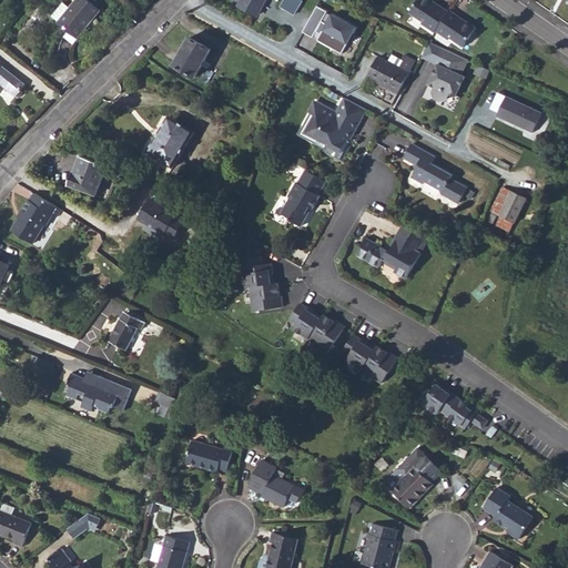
[(69,30),(77,37),(91,19),(93,20),(101,10),(88,0),(75,0),(58,22),(69,30)]
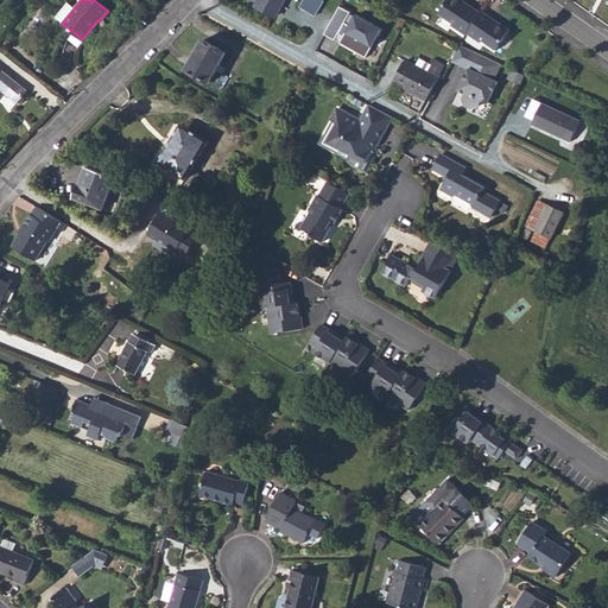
[(258,0),(255,6),(276,17),(284,0),(258,0)]
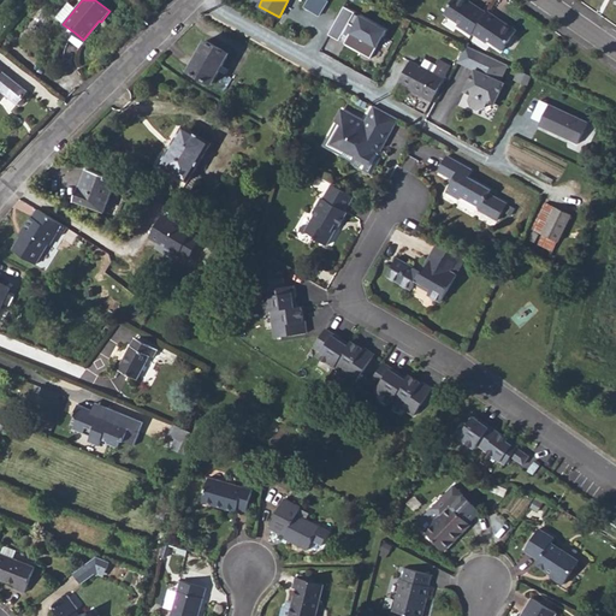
[(327,0),(307,0),(304,7),(320,16),(329,0),(327,0)]
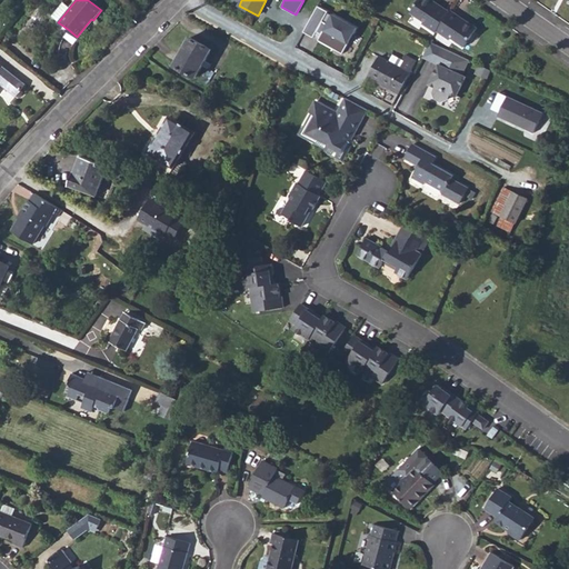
[(433,0),(418,0),(411,12),(425,21),(423,22),(437,31),(438,30),(450,10),(433,0)]
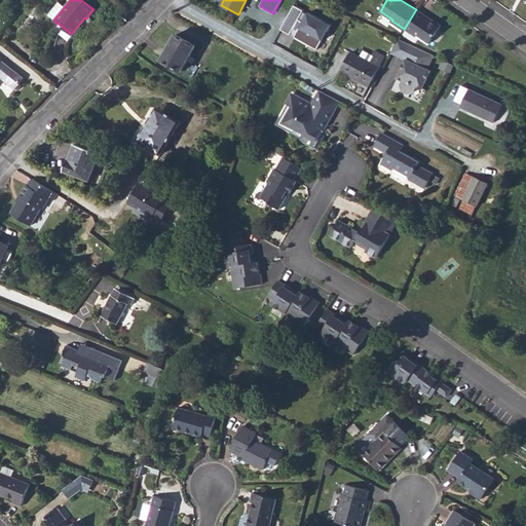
[(290,34),(303,10),(294,6),(280,30),(290,34)]
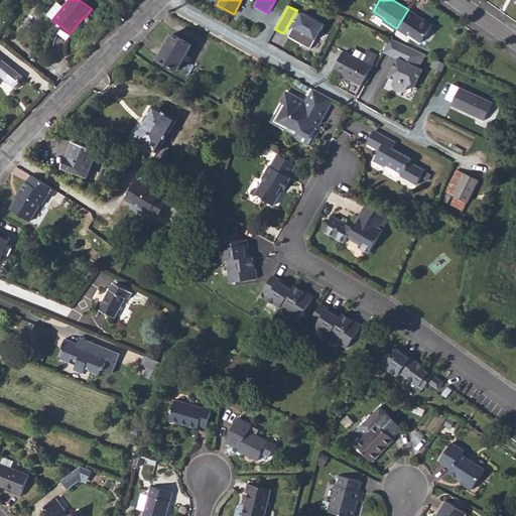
[(409,8),(408,9),(397,27),(409,34),(410,33),(422,41),(433,24),(409,8)]
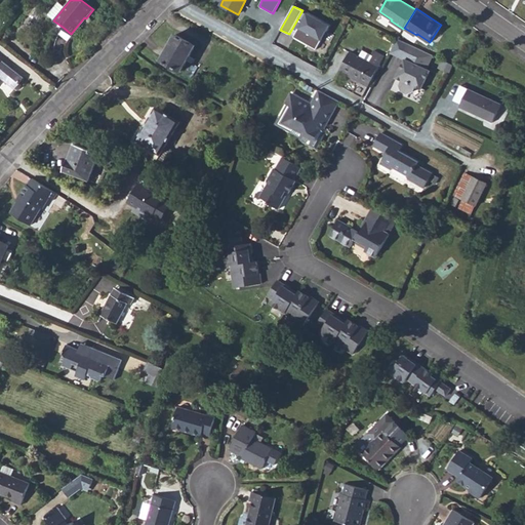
[(323,41),(331,26),(309,14),(297,36),(318,47),(321,40),(323,41)]
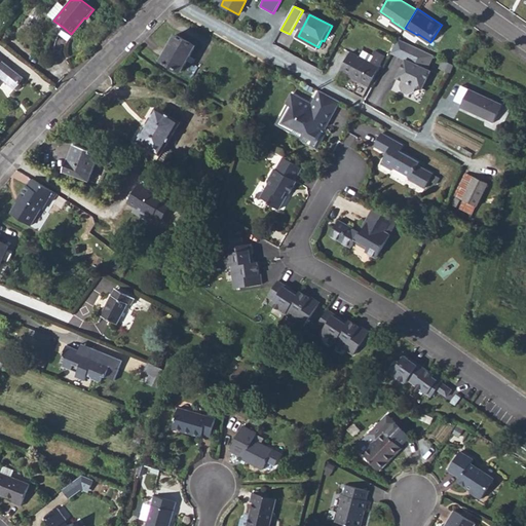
[(64,28),(59,34),(67,41),(72,35),(71,34),(64,28)]
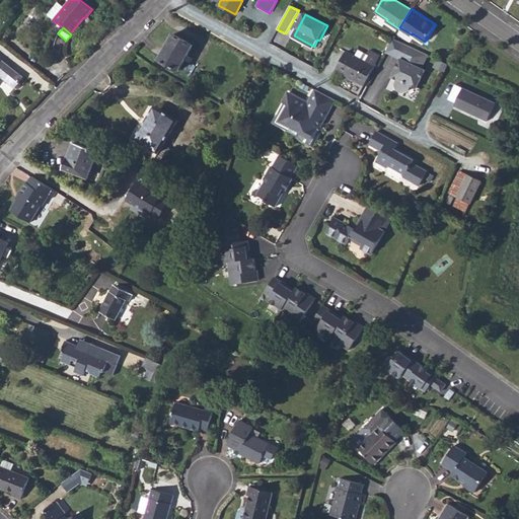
[(158,60),(178,72),(194,44),(174,32),(158,60)]
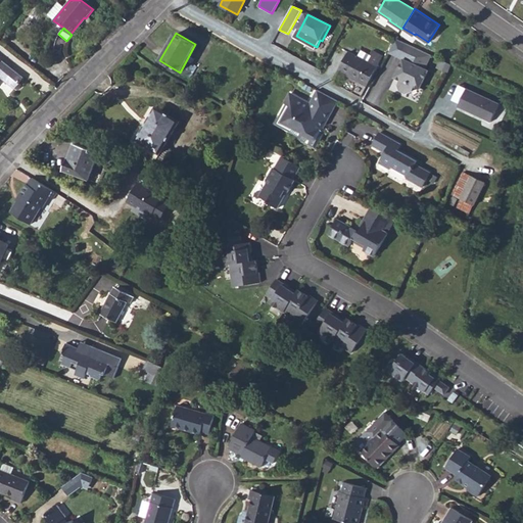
[(388,52),(402,58),(405,59),(406,60),(401,68),(400,67),(395,78),(400,80),(398,84),(400,91),(406,93),(411,91),(414,86),(419,89),(428,70),(424,69),(431,55),(410,45),(395,38),(388,52)]
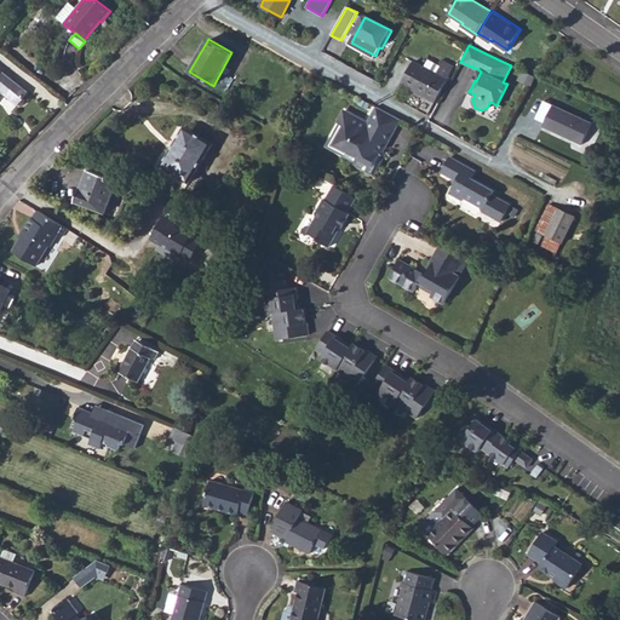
[(424,67),(436,73),(441,65),(429,58),(424,67)]
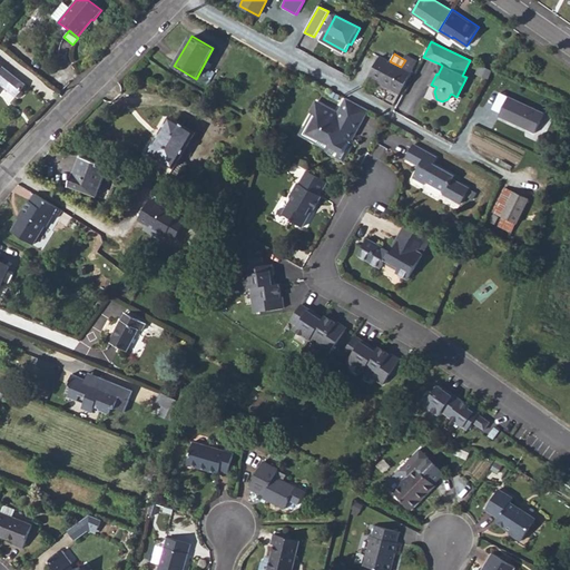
[(390,61),(380,56),(369,77),(399,92),(416,60),(408,56),(405,60),(401,67),(390,61)]
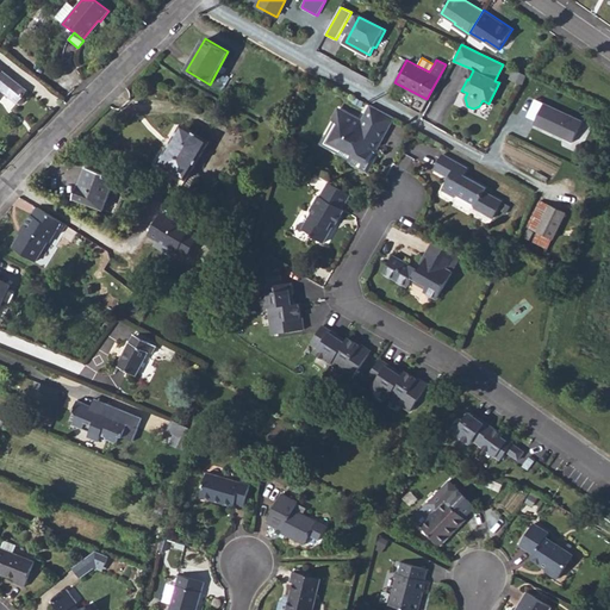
[(0,68),(0,72),(14,83),(16,81),(0,68)]
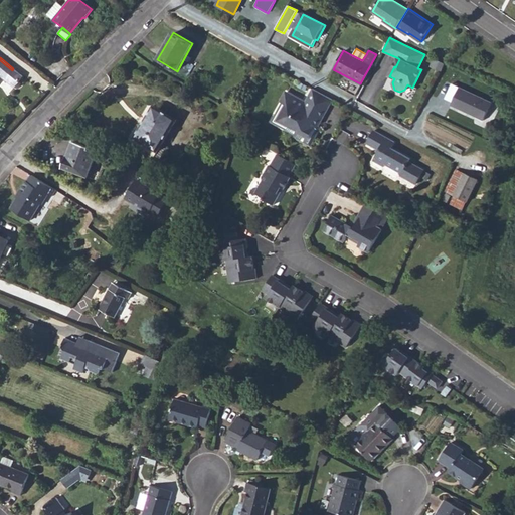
[(445,63),(434,58),(430,65),(441,70),(445,63)]
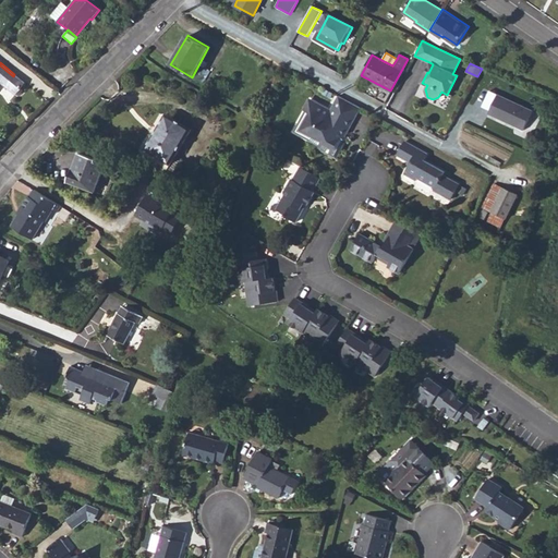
[(0,86),(0,83),(1,82),(15,94),(24,82),(14,74),(13,76),(0,65),(0,86)]
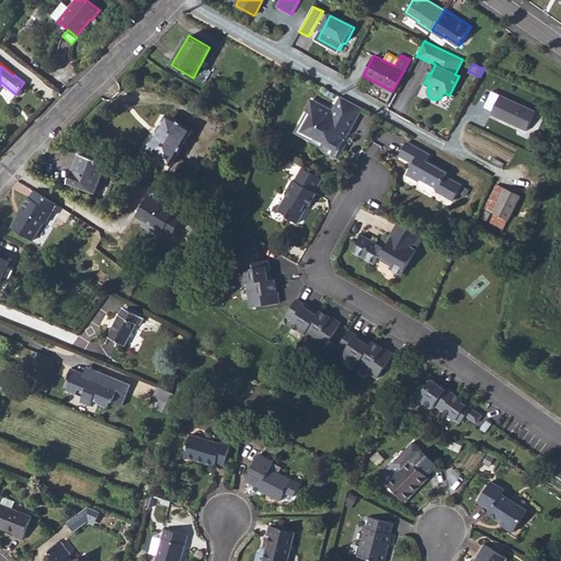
[(528,132),(537,111),(500,94),(491,115),(528,132)]
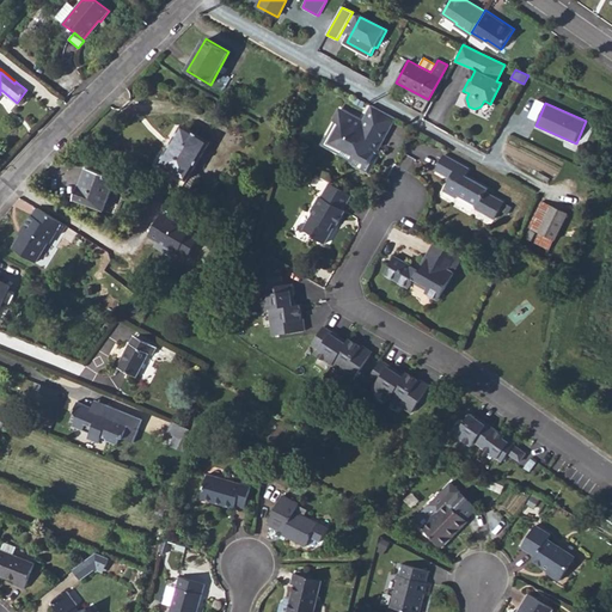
[(372,105),(371,104),(362,120),(347,111),(341,123),(338,122),(329,140),(343,147),(353,153),(350,157),(362,164),(366,165),(375,147),(372,146),(377,139),(381,141),(395,117),(372,105)]
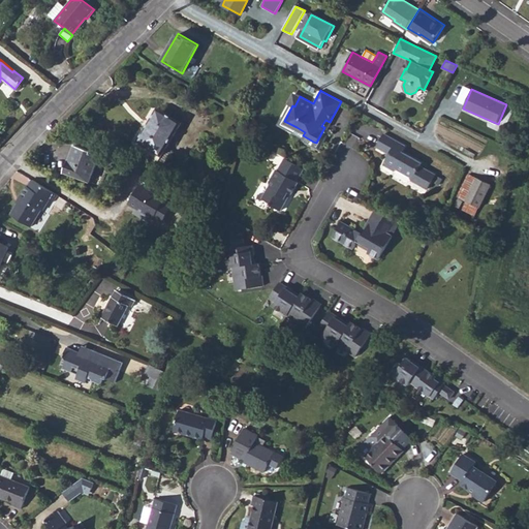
[(294,106),(300,96),(293,93),(288,103),(290,104),(279,124),(293,131),(297,127),(284,121),(292,105),(294,106)]
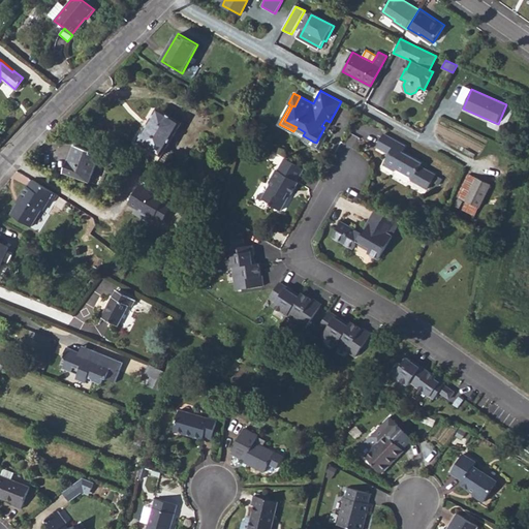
[(146,126),(137,141),(162,155),(182,122),(157,107),(148,122),(151,123),(148,128),(146,126)]
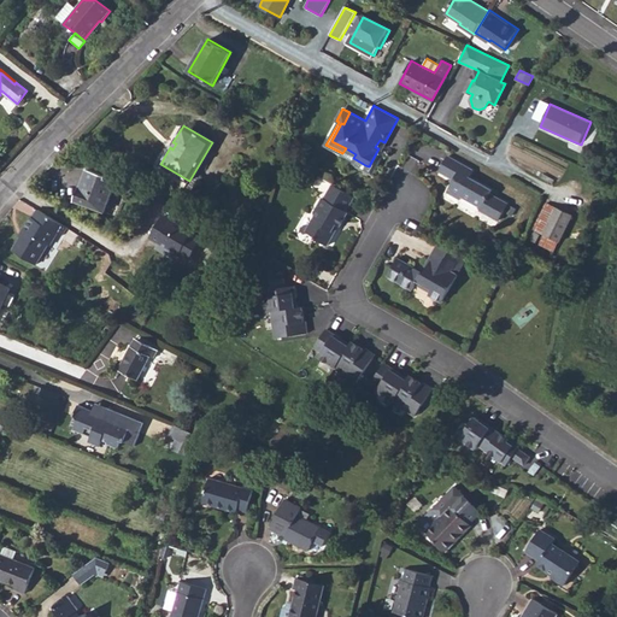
[(385,142),(380,140),(375,147),(378,148),(369,166),(365,165),(364,168),(370,171),(381,152),(380,152),(385,142)]
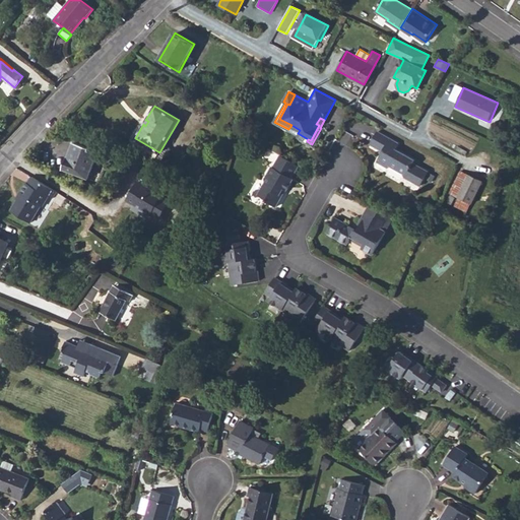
[(397,143),(377,131),(369,144),(380,150),(381,149),(384,150),(382,154),(381,154),(377,161),(387,168),(388,166),(405,175),(403,177),(419,186),(428,171),(412,163),(413,159),(394,149),(397,143)]
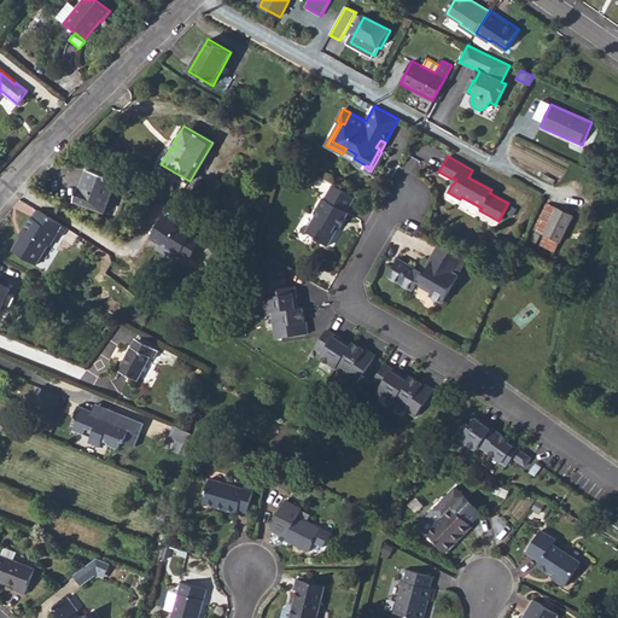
[(83,176),(75,200),(105,211),(116,180),(91,172),(88,178),(83,176)]
